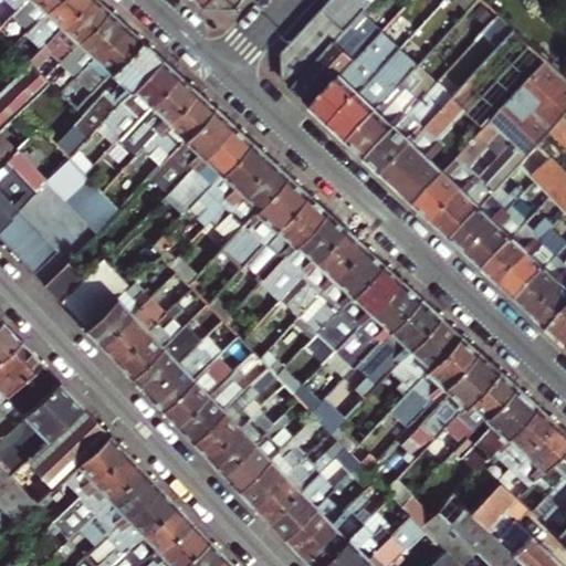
[(28,0),(21,8),(28,13),(38,23),(49,10),(37,0),(28,0)]
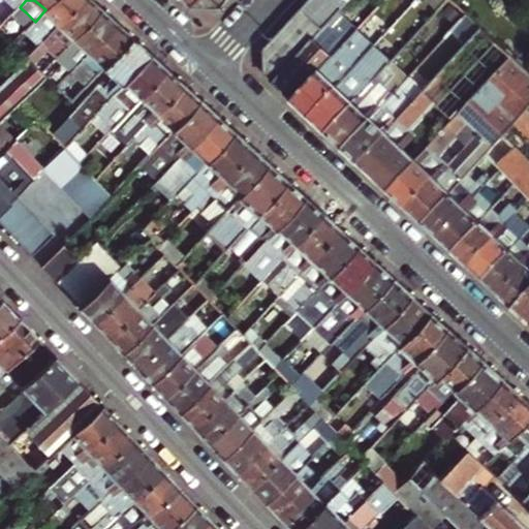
[(35,22),(29,28),(35,34),(40,30),(55,13),(64,22),(83,0),(54,0),(45,9),(35,22)]
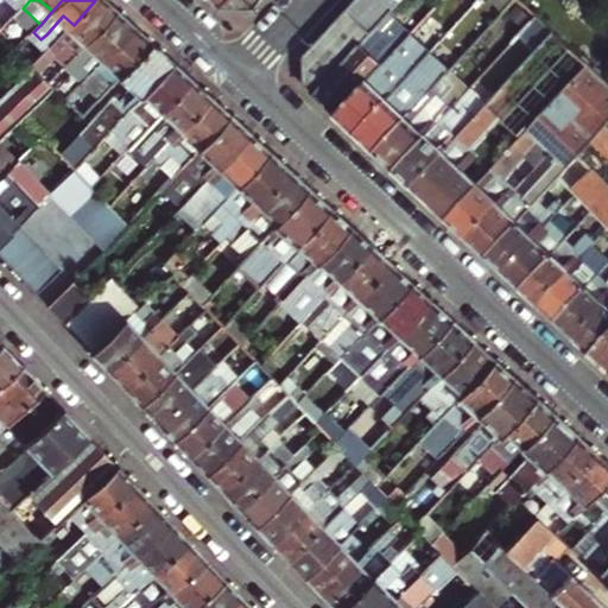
[(39,0),(52,11),(62,0),(39,0)]
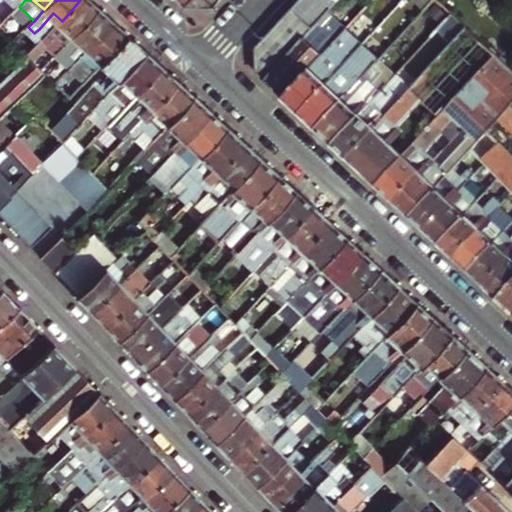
[(48,35),(63,49),(101,8),(92,0),(80,0),(62,21),(48,35)]
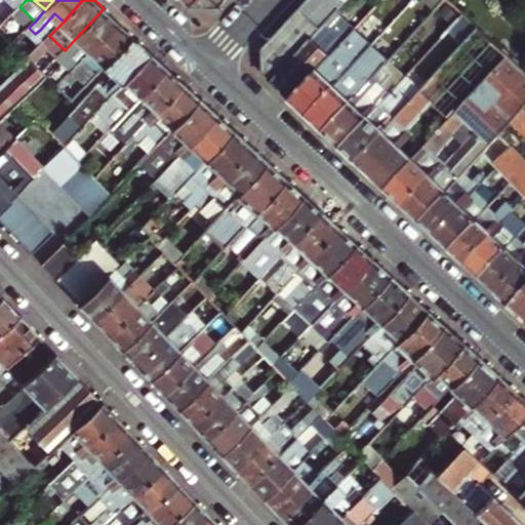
[(225,0),(190,0),(187,3),(197,8),(217,8),(225,0)]
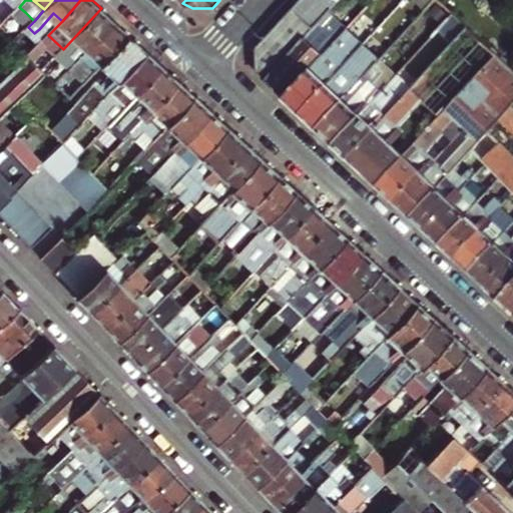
[(307,34),(320,19),(336,3),(332,0),(299,0),(257,46),(259,71),(267,78),(307,34)]
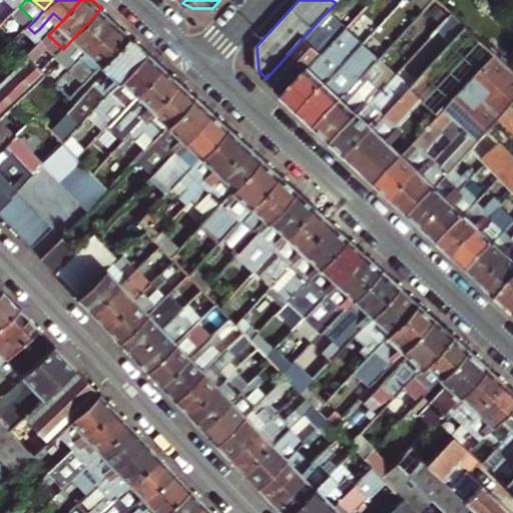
[(419,0),(428,8),(435,0),(419,0)]
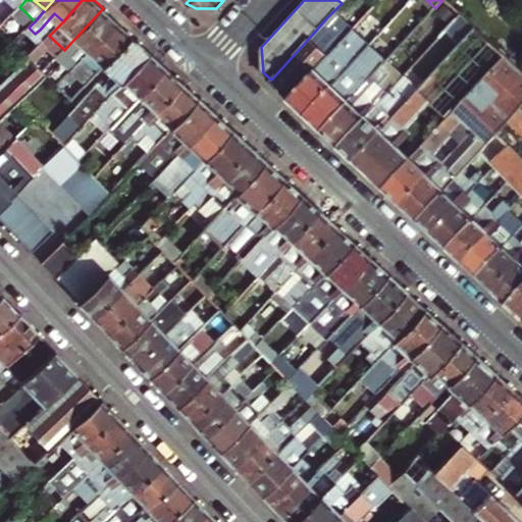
[(14,24),(25,12),(19,7),(8,19),(14,24)]
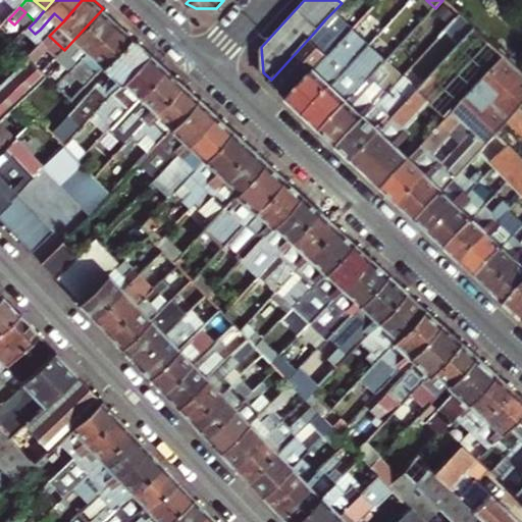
[(90,53),(91,52),(118,22),(103,8),(64,50),(58,56),(65,62),(70,58),(82,46),(90,53)]
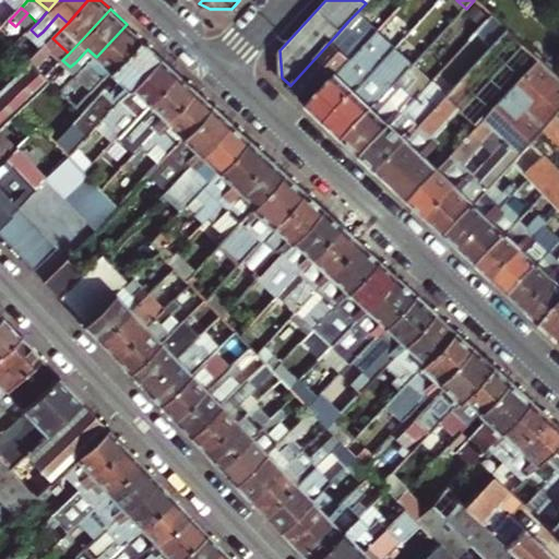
[(58,14),(43,32),(51,39),(52,38),(68,23),(58,14)]
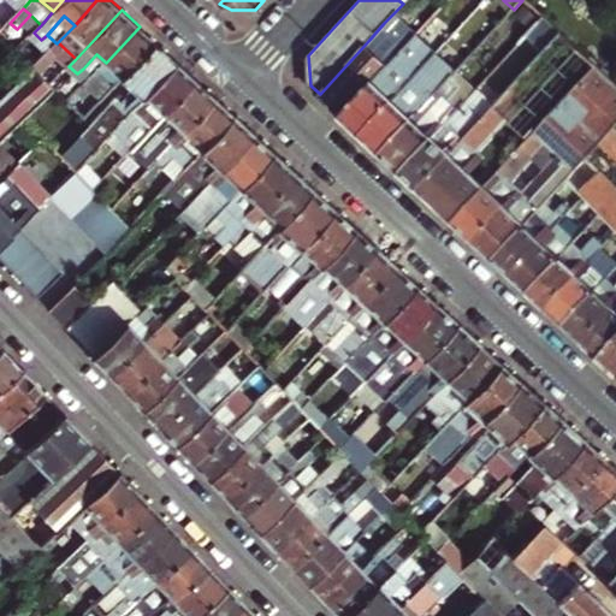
[(523,41),(543,58),(567,33),(548,16),(523,41)]
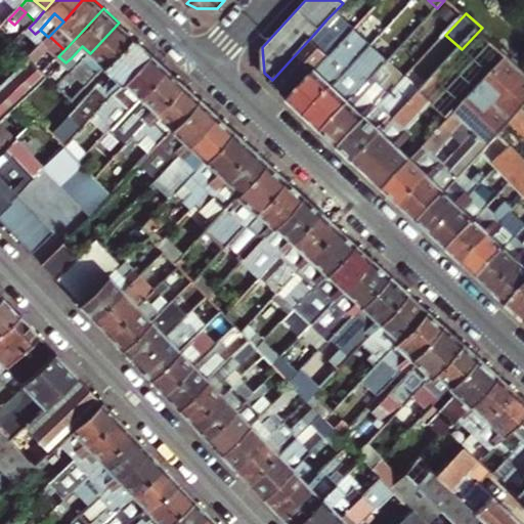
[(326,19),(313,35),(335,53),(346,41),(348,39),(326,19)]
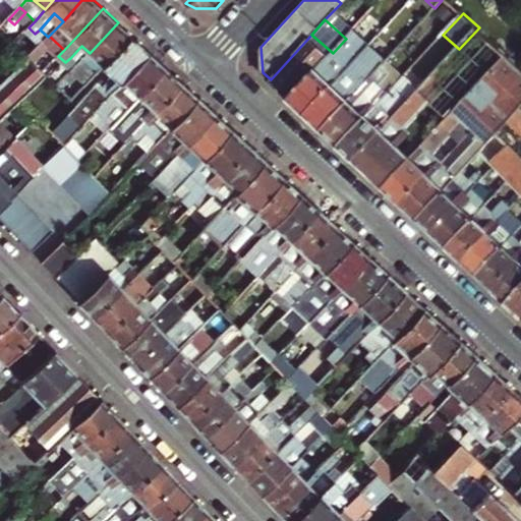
[(118,22),(91,52),(99,59),(105,65),(132,36),(118,22)]
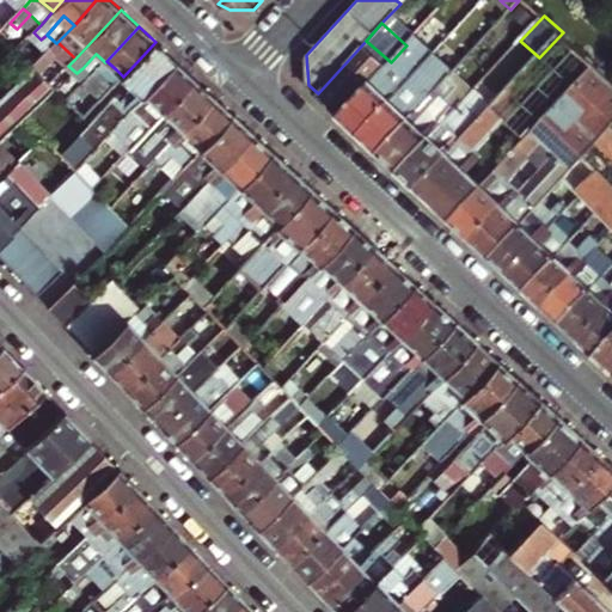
[(404,48),(391,62),(342,116),(361,134),(414,77),(424,63),(434,53),(415,35),(407,46),(404,48)]
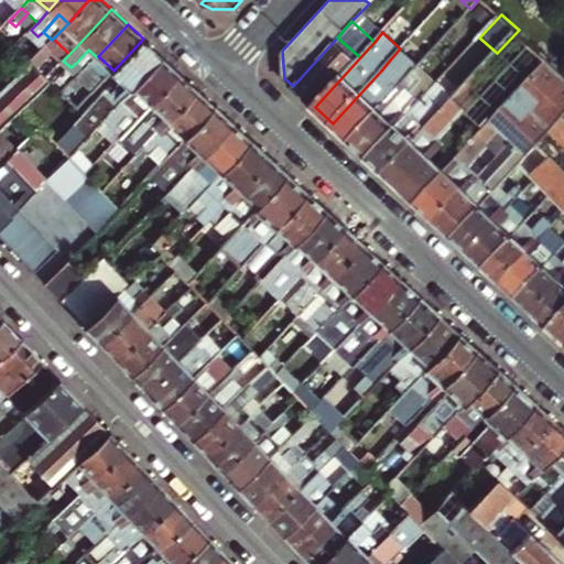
[(315,107),(360,57),(337,38),(293,86),(315,107)]
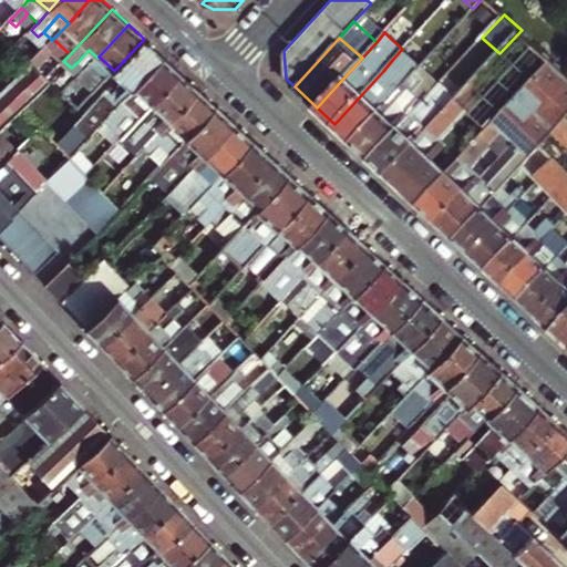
[(55,50),(52,54),(61,63),(63,61),(70,54),(53,39),(52,40),(49,43),(55,50)]
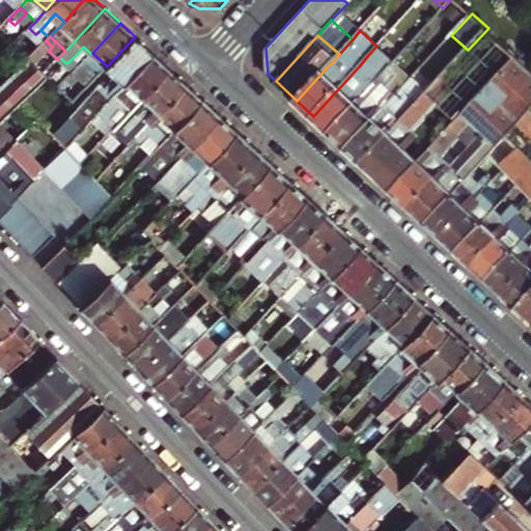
[(107,66),(104,68),(116,80),(107,90),(105,88),(56,140),(64,148),(77,136),(89,122),(103,108),(113,98),(154,54),(135,36),(107,66)]
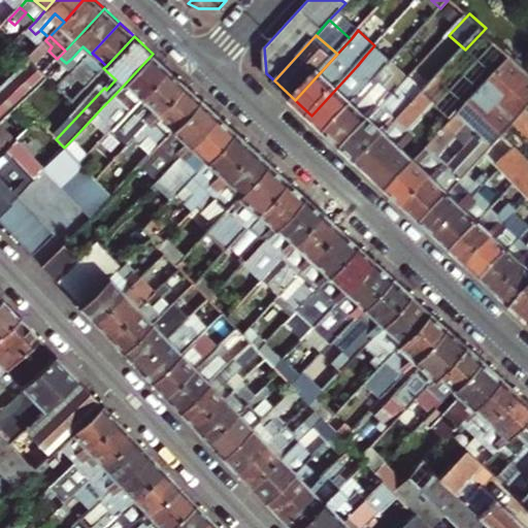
[(28,60),(34,65),(48,51),(52,46),(45,40),(28,60)]
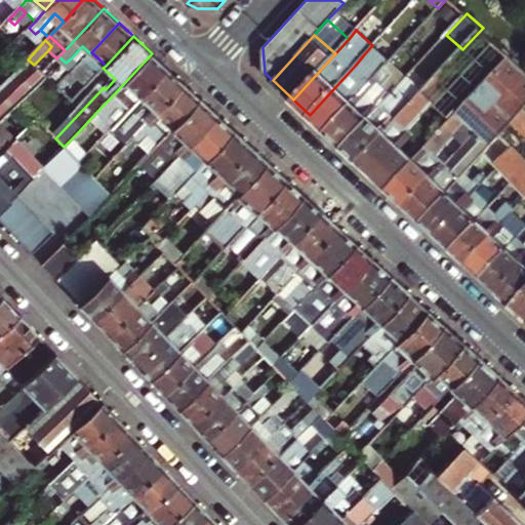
[(364,54),(355,66),(310,115),(326,130),(390,62),(372,45),(364,54)]
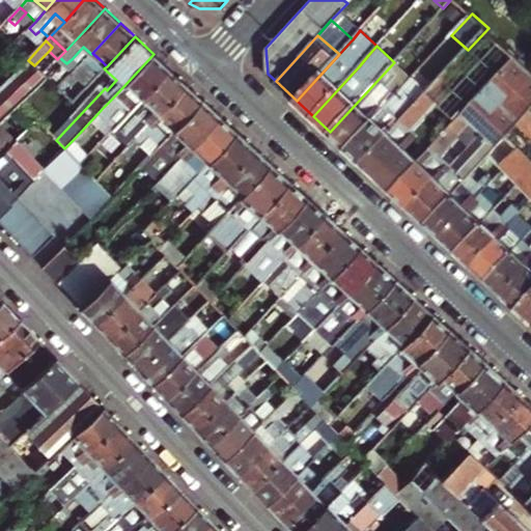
[(83,47),(72,59),(79,66),(84,61),(91,54),(83,47)]
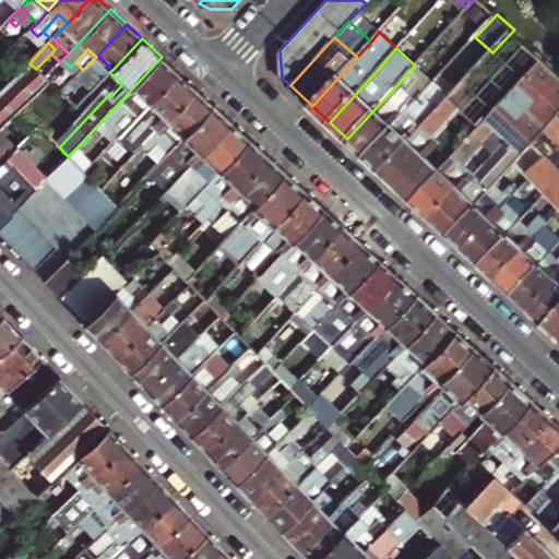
[(88,64),(95,70),(97,72),(106,63),(97,56),(96,57),(88,64)]
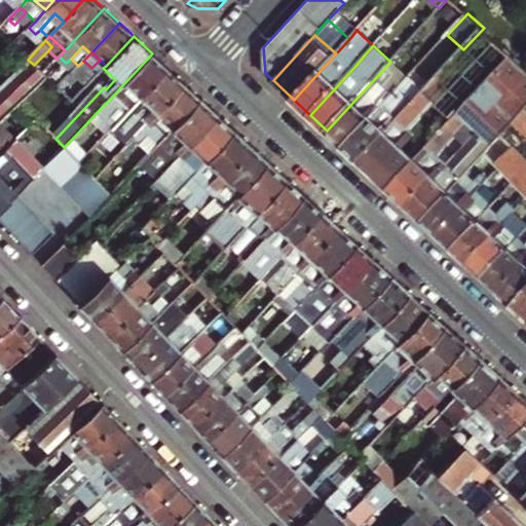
[(118,123),(132,110),(170,69),(161,62),(152,53),(112,97),(102,107),(88,121),(106,137),(110,133),(118,123)]
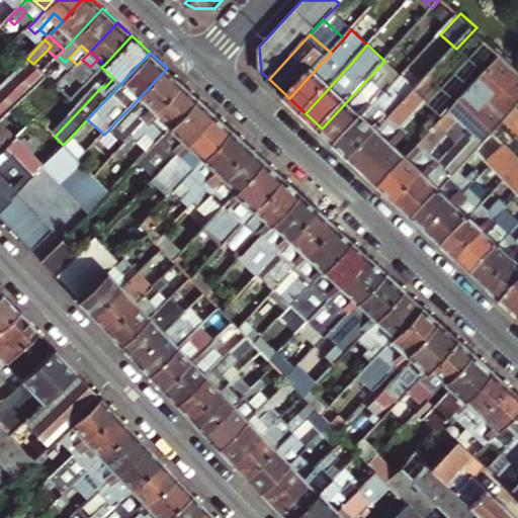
[(517,66),(505,54),(446,117),(435,128),(442,135),(447,131),(451,136),(458,142),(454,147),(467,159),(477,149),(492,133),(517,104),(517,66)]
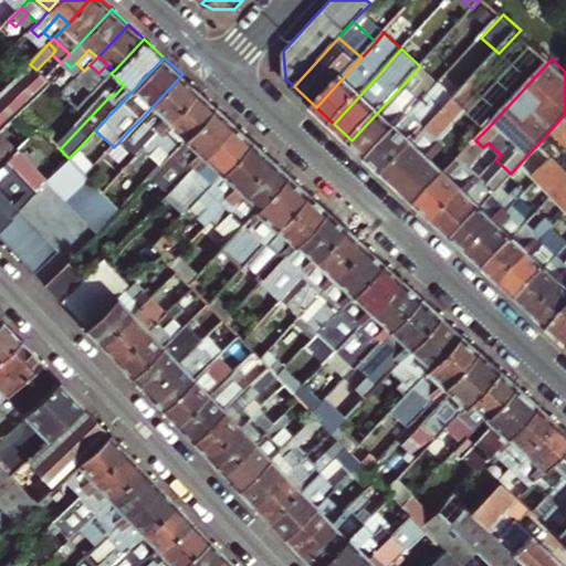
[(0,125),(20,107),(48,81),(37,70),(30,64),(0,91),(0,125)]
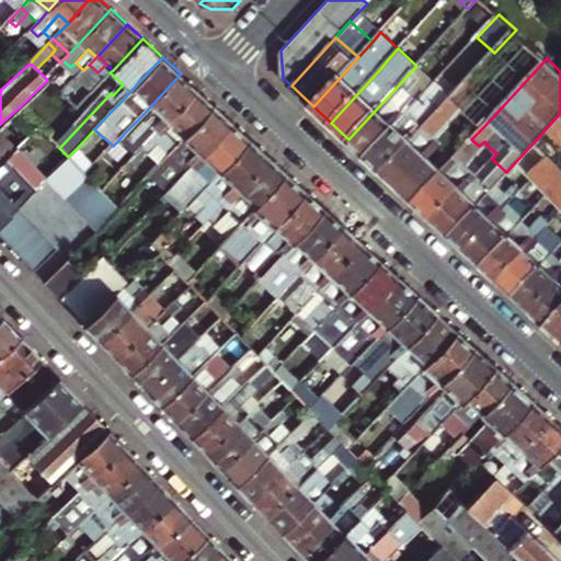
[(87,79),(95,70),(89,65),(83,70),(80,73),(87,79)]
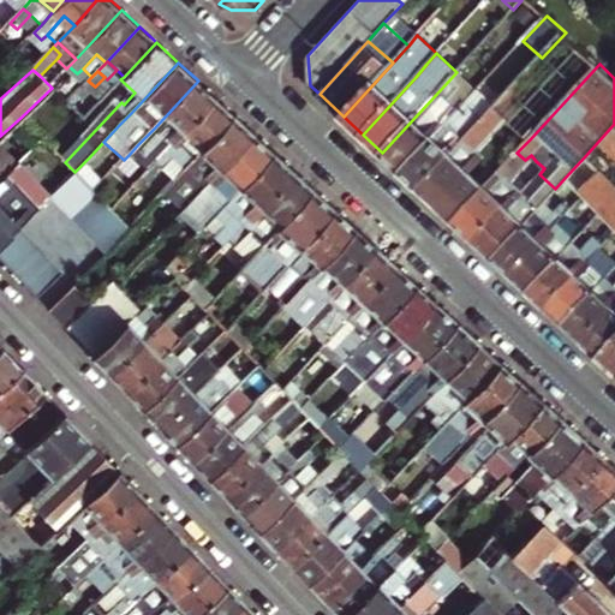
[(401,171),(461,107),(470,99),(477,90),(466,81),(457,72),(382,153),(401,171)]
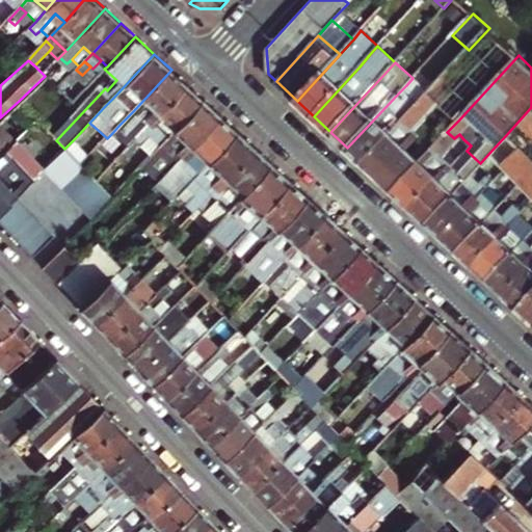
[(116,80),(104,69),(95,79),(105,88),(107,90),(116,80)]
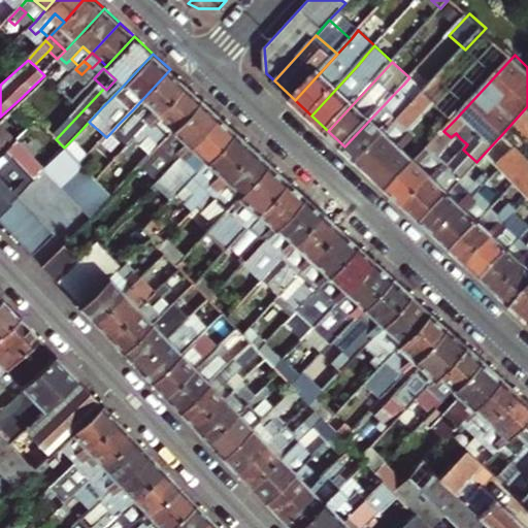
[(170,69),(132,110),(119,124),(110,133),(106,137),(122,152),(134,138),(147,125),(186,84),(170,69)]
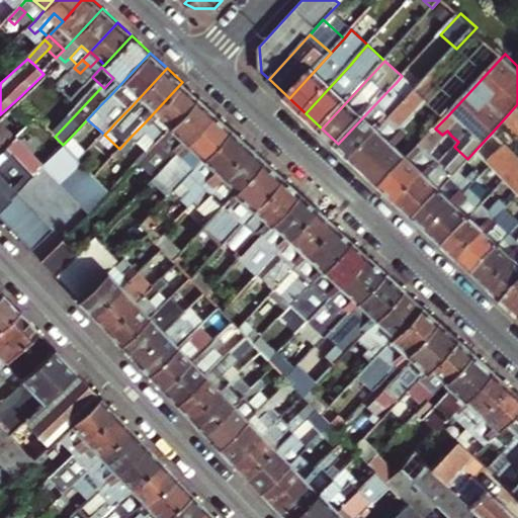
[(338,144),(353,158),(411,97),(417,90),(402,76),(396,83),(389,90),(338,144)]
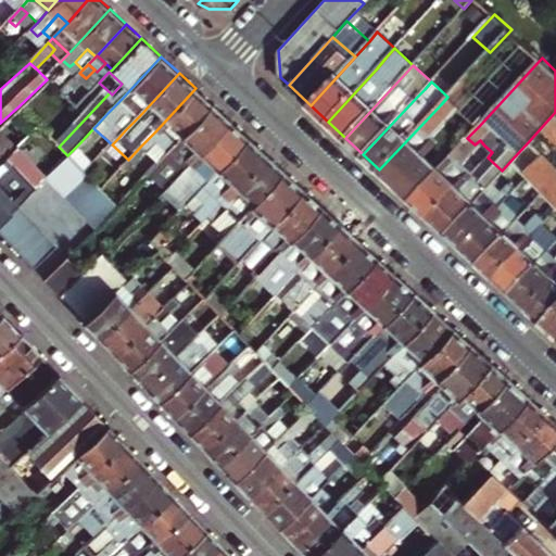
[(86,98),(71,83),(62,92),(76,108),(86,98)]
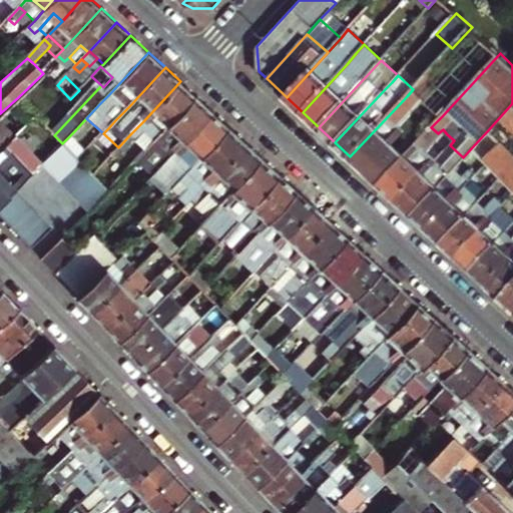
[(144,129),(155,139),(196,96),(180,81),(143,121),(130,134),(118,147),(123,151),(135,139),(144,129)]
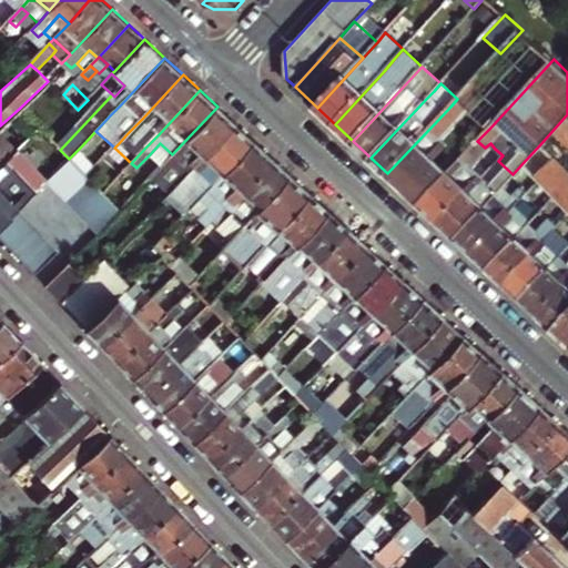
[(457,99),(450,107),(387,173),(419,203),(449,171),(436,159),(447,145),(456,137),(476,117),(457,99)]
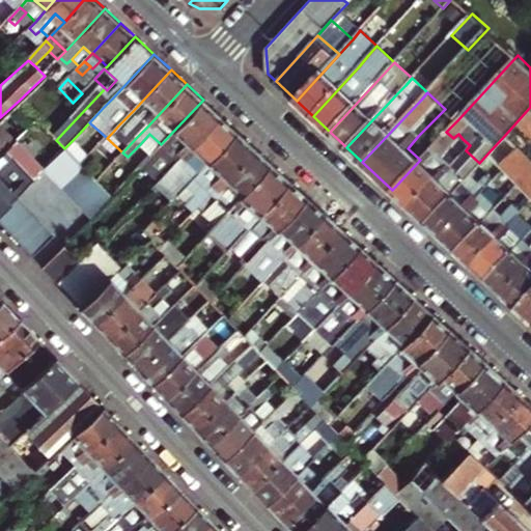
[(155,183),(220,114),(203,100),(161,144),(151,155),(147,158),(138,168),(155,183)]
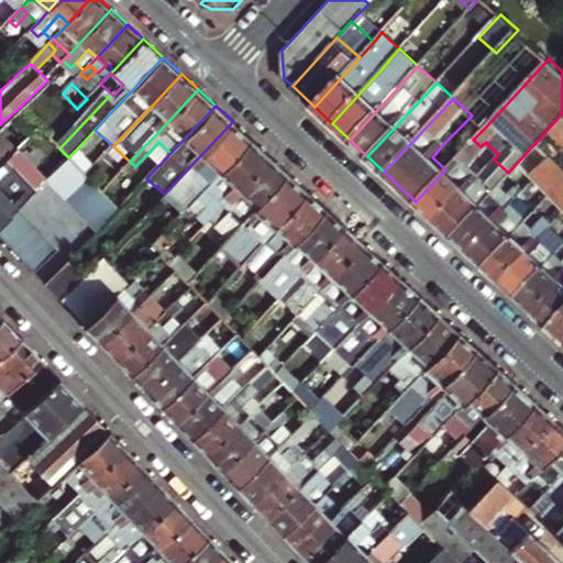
[(207,188),(252,139),(233,121),(164,194),(155,202),(176,221),(188,208),(207,188)]
